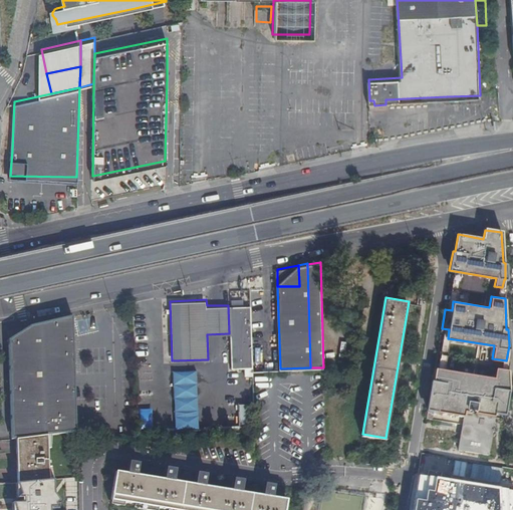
[(251,302),(251,300),(229,301),(228,301),(228,305),(229,333),(230,369),(231,369),(231,367),(229,303),(251,302)]
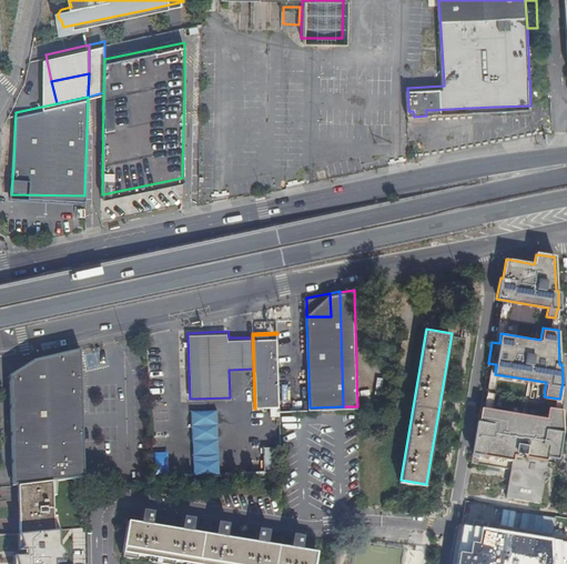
[(255,406),(275,406),(280,406),(277,334),(253,335),(255,406)]
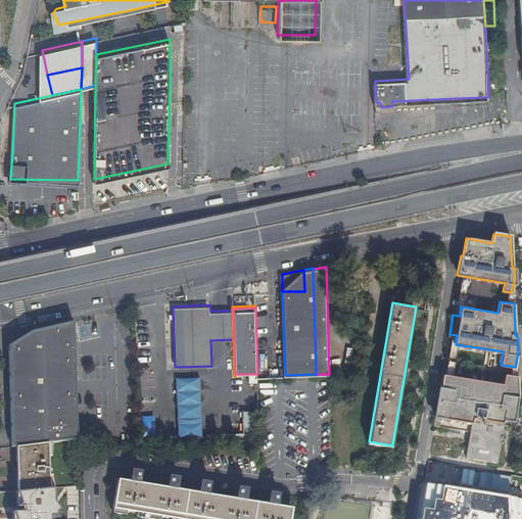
[(42,325),(32,327),(10,344),(12,444),(16,443),(53,439),(59,438),(57,365),(77,364),(75,318),(42,325)]
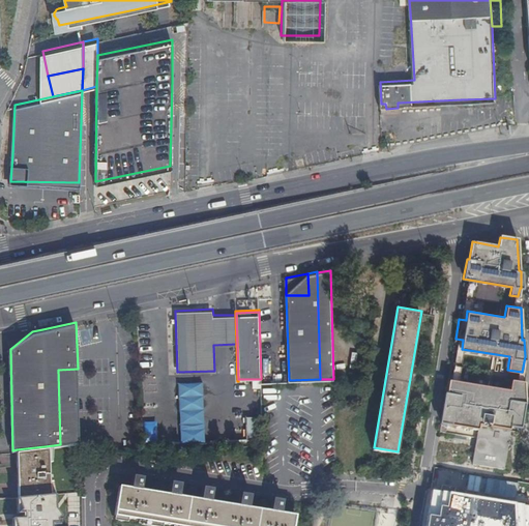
[(58,370),(60,444),(80,442),(78,369),(58,370)]
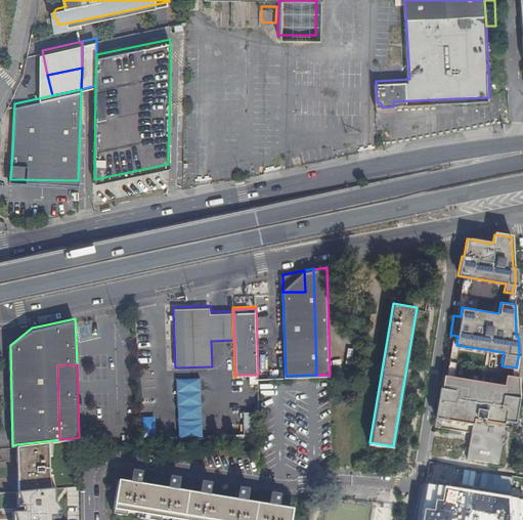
[(504,383),(445,374),(443,386),(440,386),(436,415),(473,421),(467,462),(475,464),(475,467),(490,469),(492,461),(498,462),(499,460),(507,446),(510,447),(519,394),(518,376),(506,374),(504,383)]
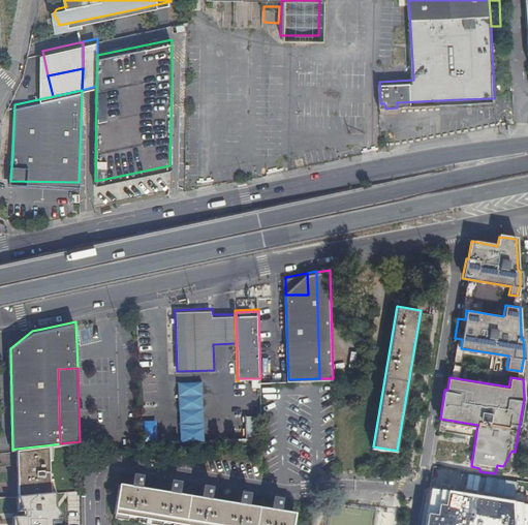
[(179,438),(204,437),(203,378),(178,378),(179,438)]
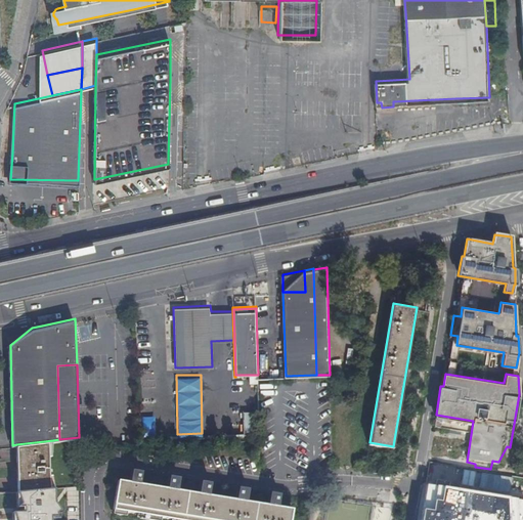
[(258,410),(243,410),(244,434),(259,433),(258,410)]
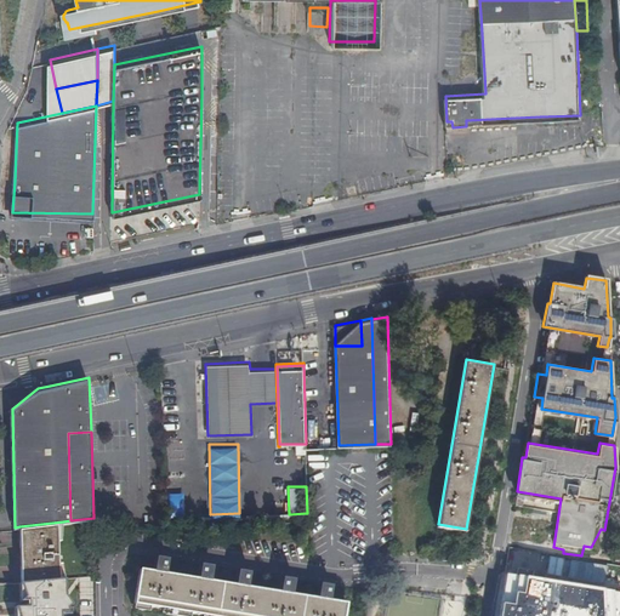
[(172,488),(170,501),(182,502),(183,490),(172,488)]
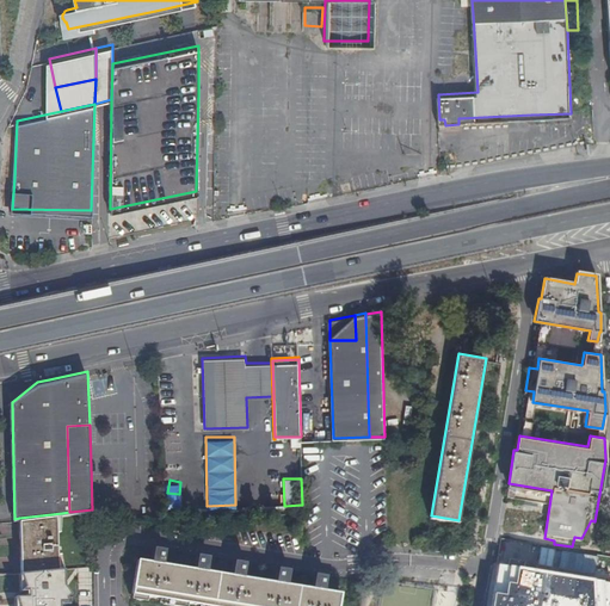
[(62,513),(19,518),(22,570),(31,569),(53,568),(53,557),(56,556),(56,551),(63,550),(62,513)]
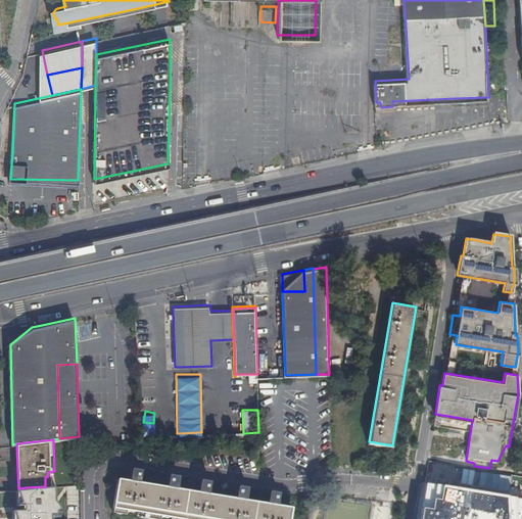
[(149,478),(161,480),(162,469),(145,467),(144,474),(149,475),(149,478)]
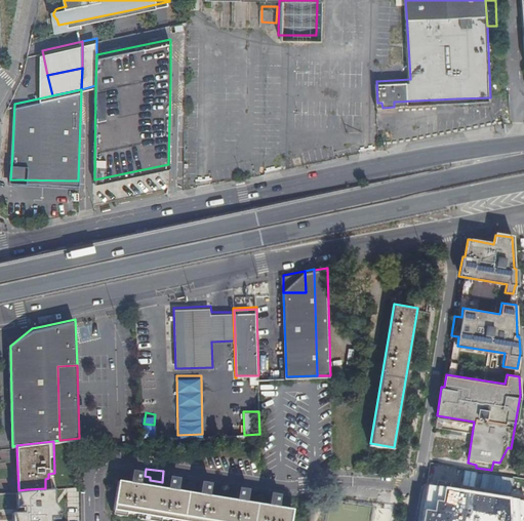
[(45,488),(54,487),(54,478),(48,478),(45,479),(45,488)]
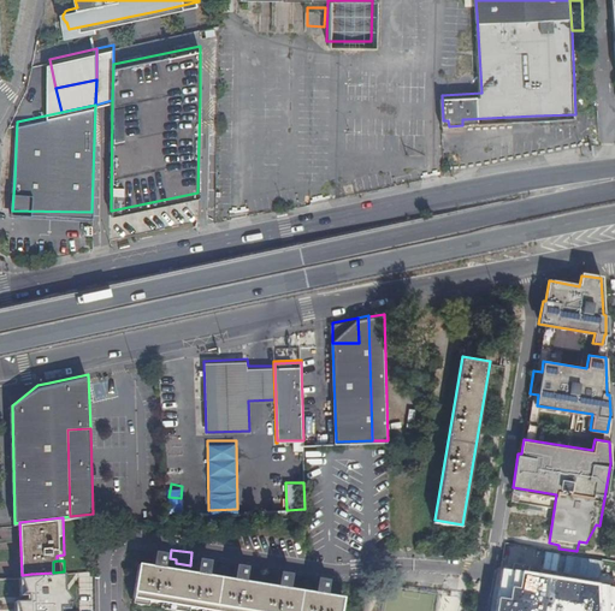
[(266,610),(341,610),(344,595),(140,562),(135,589),(266,610)]
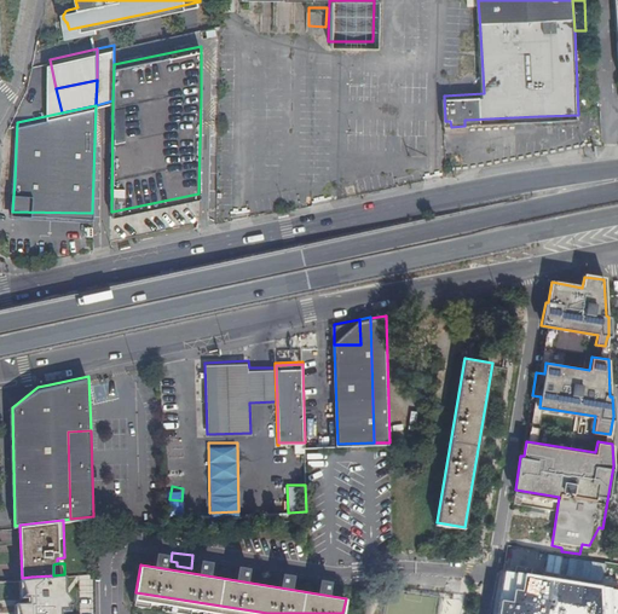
[(617,613),(614,585),(507,569),(497,613),(617,613)]
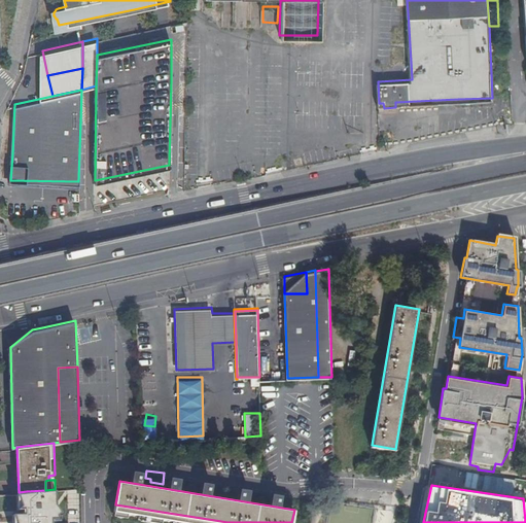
[(27,491),(19,492),(10,493),(10,502),(27,501),(27,491)]
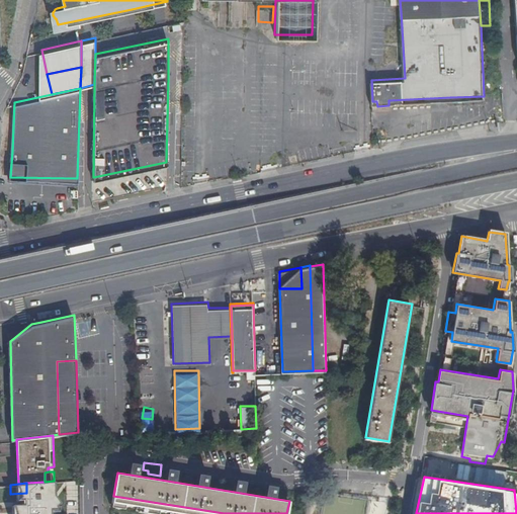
[(26,493),(10,494),(8,494),(9,513),(10,513),(13,513),(12,513),(17,513),(27,513),(26,500),(26,493)]
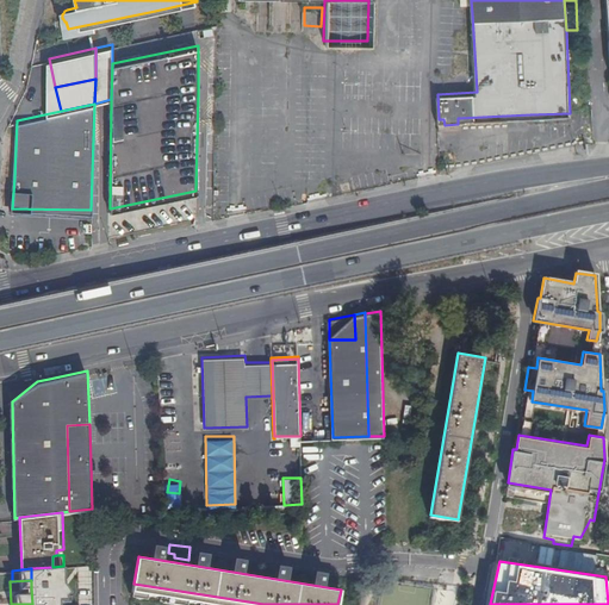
[(72,604),(91,604),(91,588),(72,590),(72,604)]
